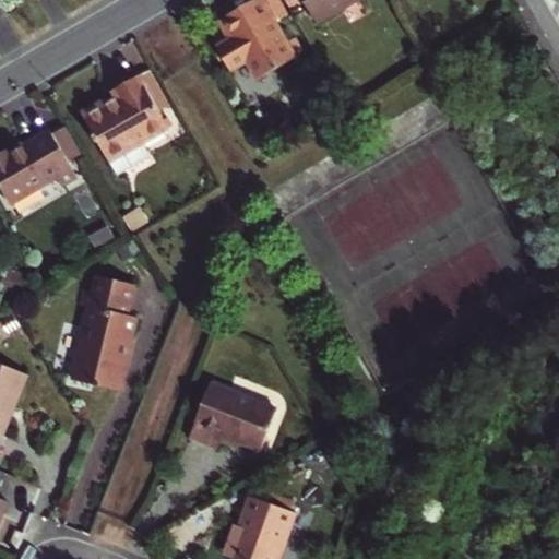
[(297,57),(262,0),(250,0),(217,19),(230,39),(218,47),(229,69),(247,60),(257,79),(297,57)]
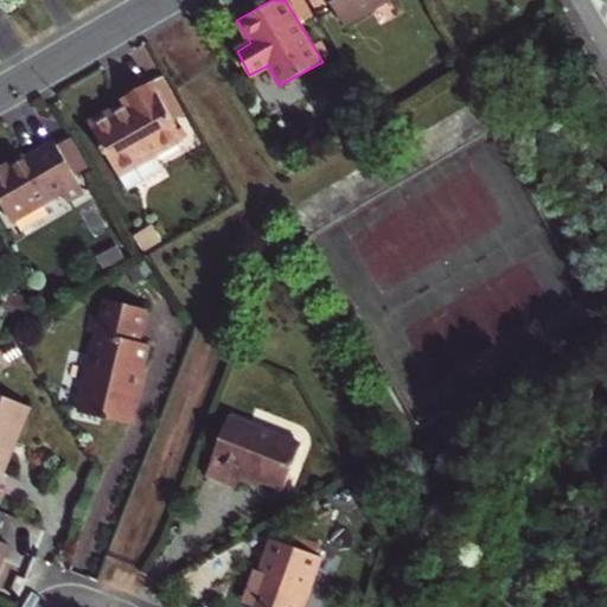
[(388,0),(327,0),(343,26),(388,0)]
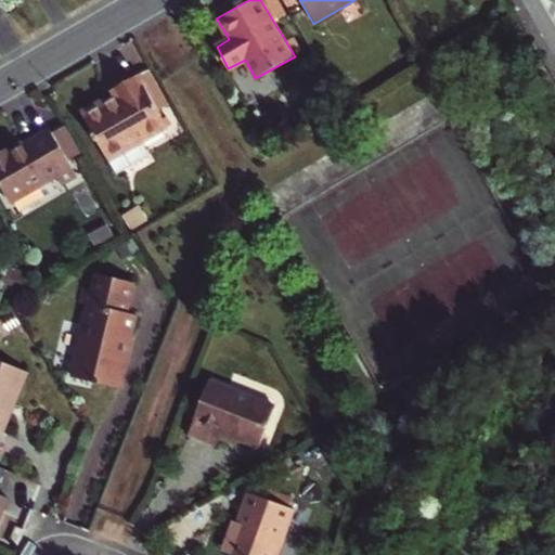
[(170,126),(141,74),(115,88),(119,97),(108,102),(105,99),(85,110),(119,171),(150,155),(142,141),(170,126)]
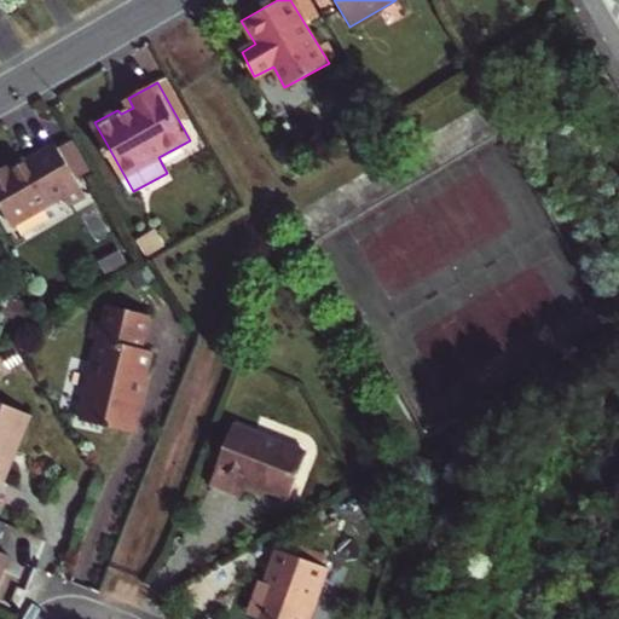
[(87,196),(58,144),(28,161),(23,155),(0,168),(0,206),(12,225),(63,196),(69,206),(87,196)]
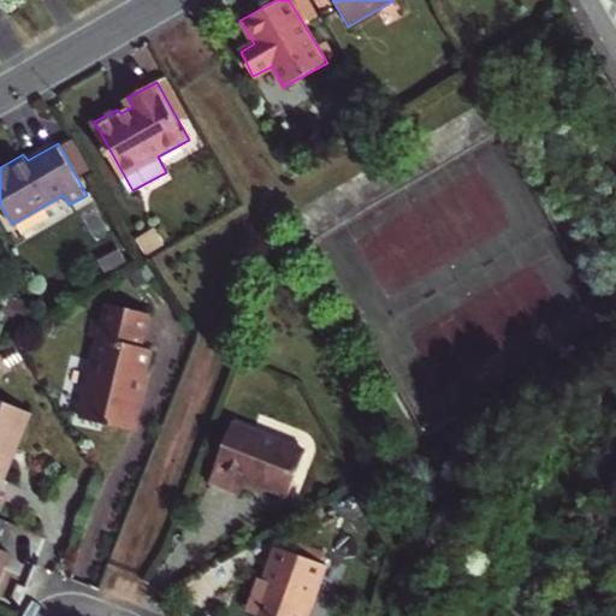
[(143,345),(150,314),(110,303),(105,320),(94,318),(89,336),(100,338),(80,418),(132,431),(154,349),(143,345)]
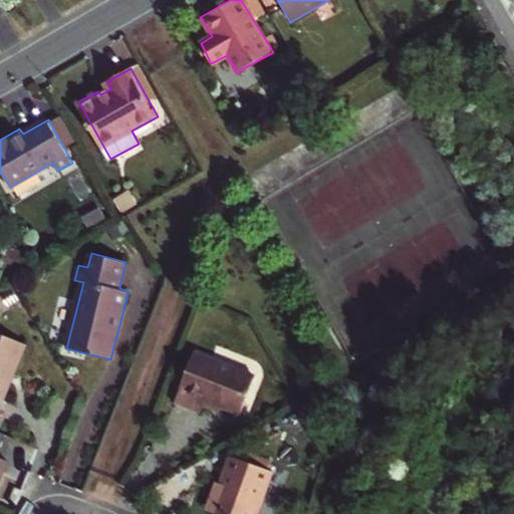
[(0,402),(3,403),(26,344),(0,333),(0,402)]
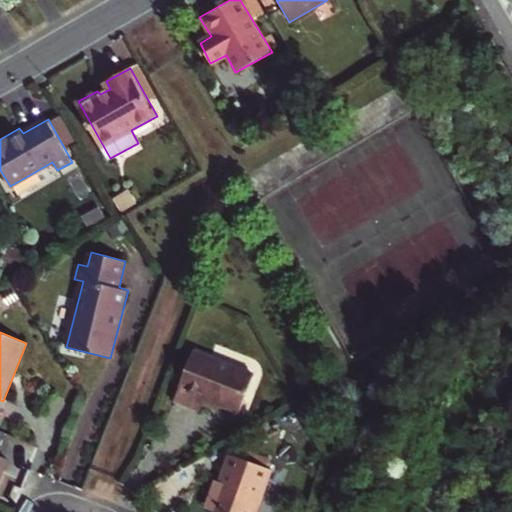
[(241,415),(256,378),(195,354),(176,401),(201,411),(205,401),(241,415)]
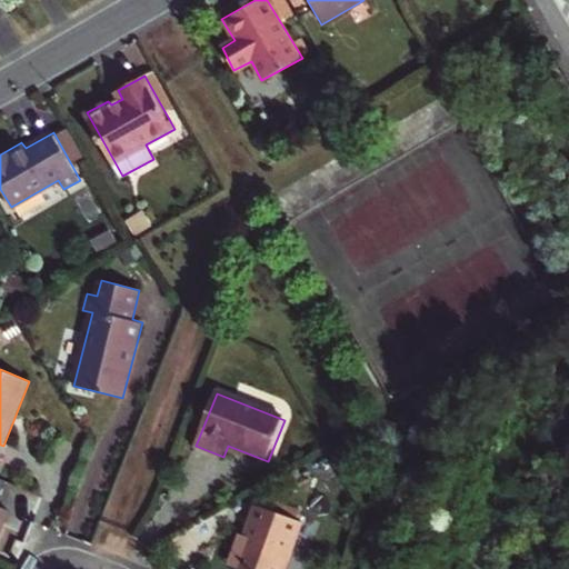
[(237,568),(282,568),(301,521),(252,503),(241,535),(247,537),(235,568),(237,568)]
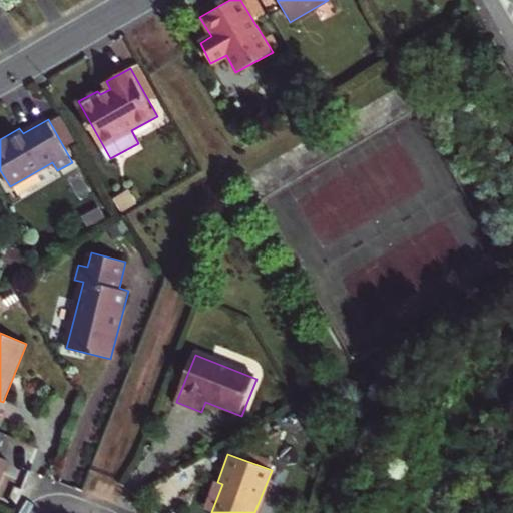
[(222,484),(217,482),(213,481),(202,509),(211,512),(222,484)]
